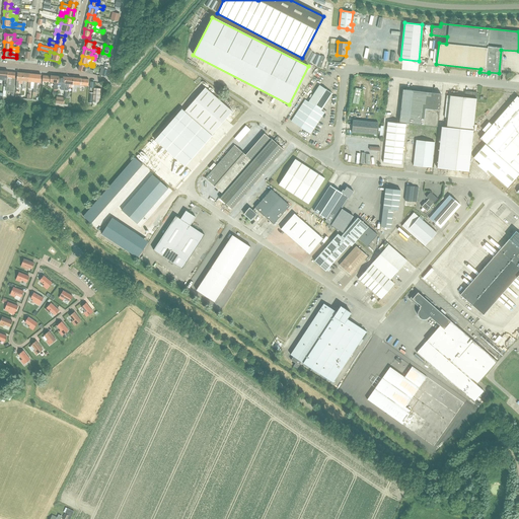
[(80,63),(78,70),(92,74),(93,70),(90,69),(91,66),(86,65),(80,63)]
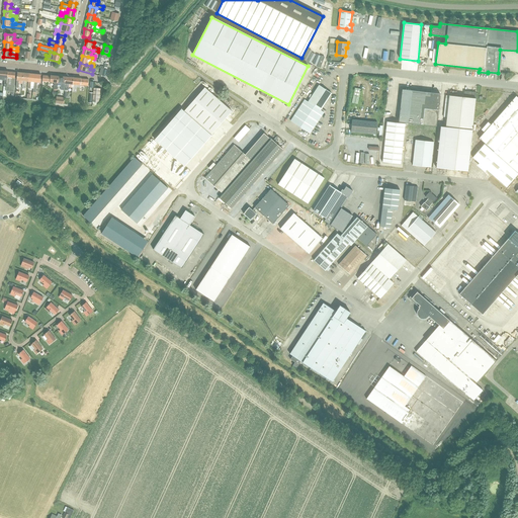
[(6,85),(6,92),(13,92),(15,72),(8,72),(7,72),(6,85)]
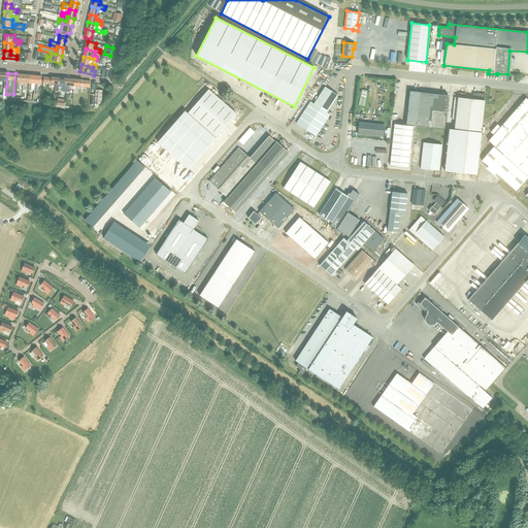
[(52,77),(51,84),(55,84),(54,91),(58,91),(59,85),(59,77),(52,76),(52,77)]
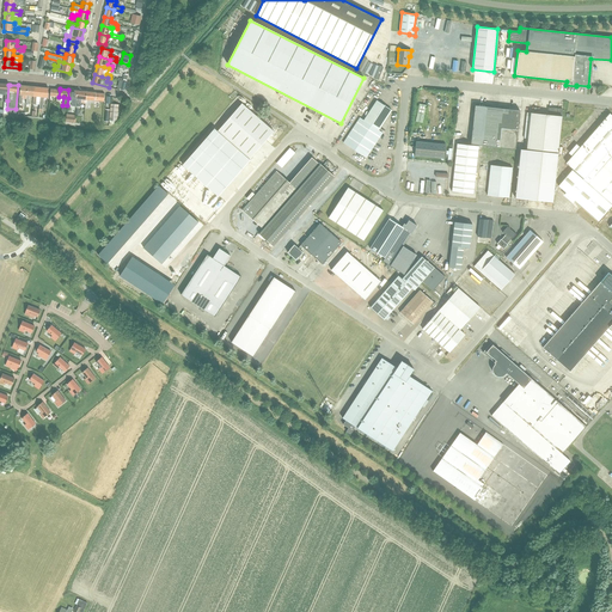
[(68,90),(68,98),(72,98),(72,102),(71,105),(77,106),(78,91),(68,90)]
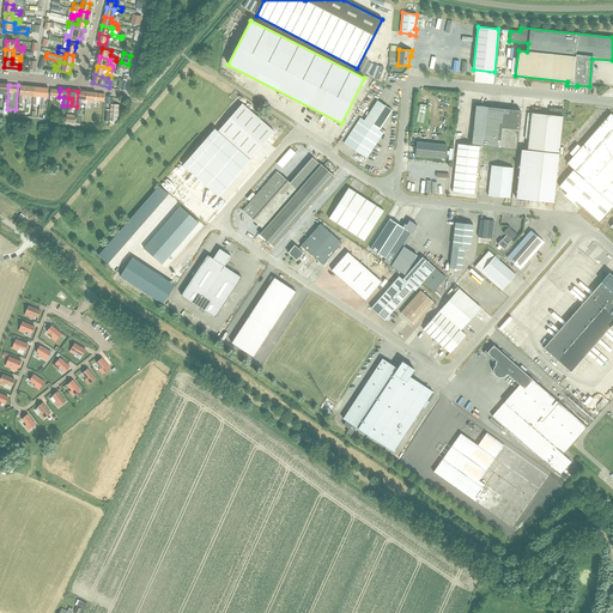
[(78,91),(77,107),(80,107),(82,103),(85,103),(86,99),(86,92),(78,91)]
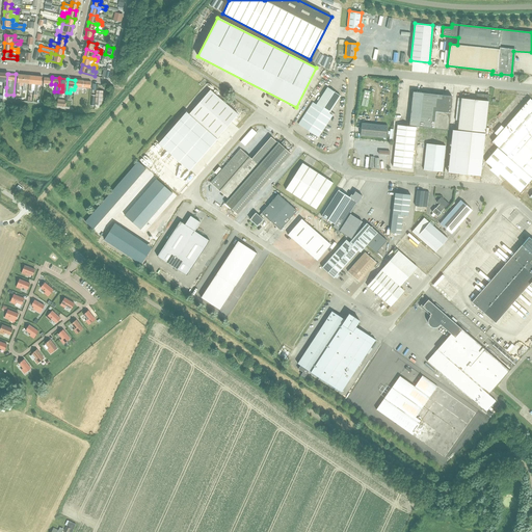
[(311,127),(308,131),(318,137),(333,115),(329,113),(341,96),(327,87),(316,105),(313,102),(301,120),(311,127)]
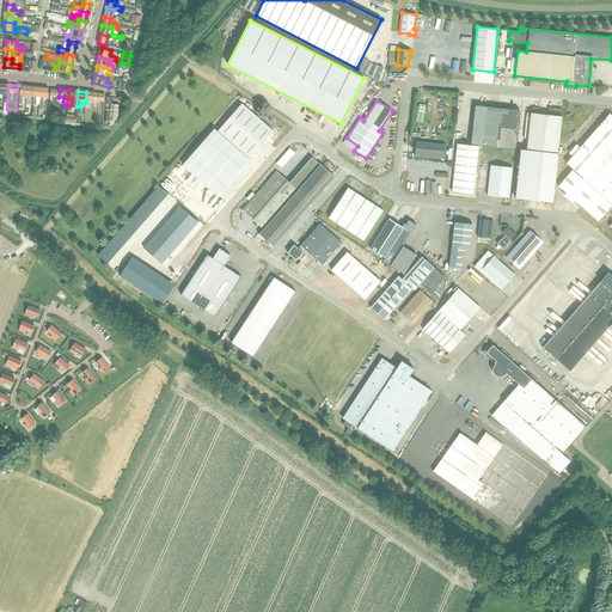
[(214,128),(183,165),(219,196),(250,160),(250,159),(274,132),(242,104),(218,132),(214,128)]
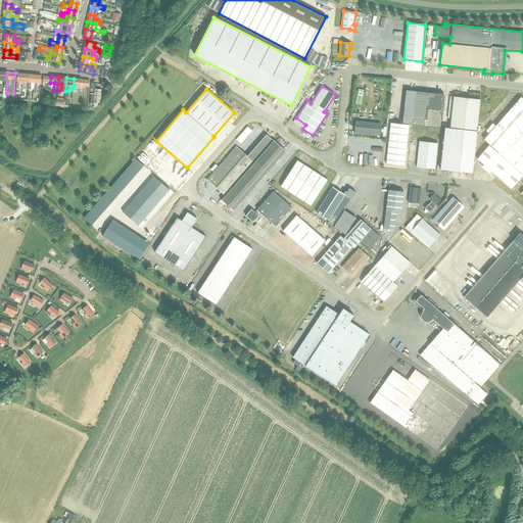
[(361,105),(365,90),(359,89),(354,104),(361,105)]
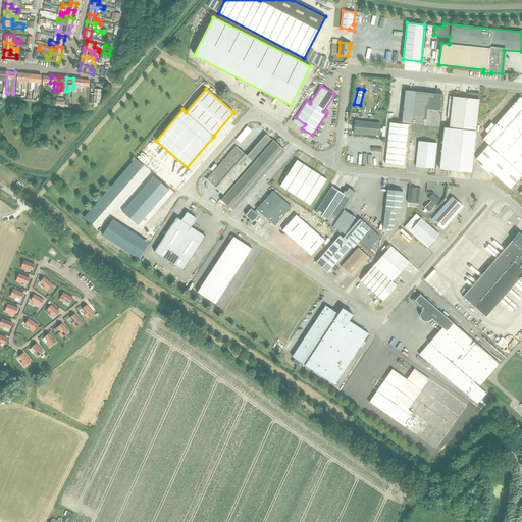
[(402,123),(411,124),(439,127),(444,94),(405,90),(402,123)]
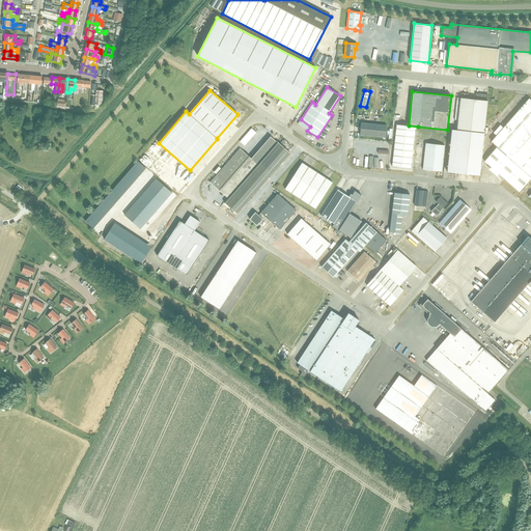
[(457,120),(456,132),(483,134),(487,94),(475,93),(475,100),(456,98),(454,120),(457,120)]
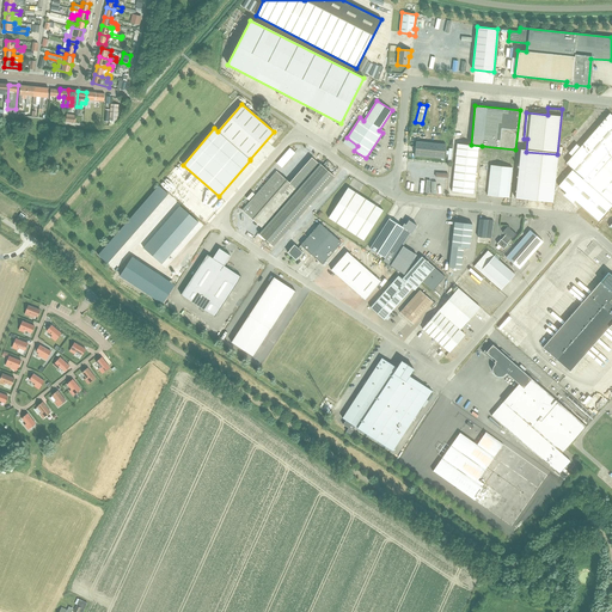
[(611,147),(611,146),(611,116),(610,114),(565,164),(583,178),(582,179),(571,170),(558,187),(598,221),(611,206),(588,184),(611,204),(611,147)]
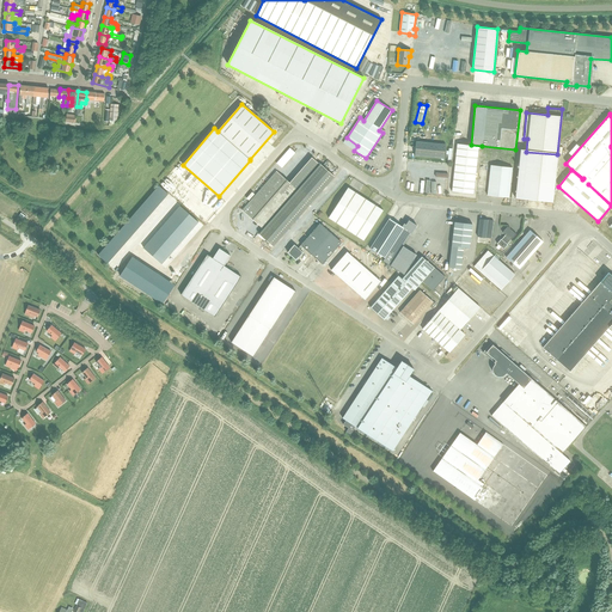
[(446,145),(416,141),(415,155),(445,159),(446,145)]
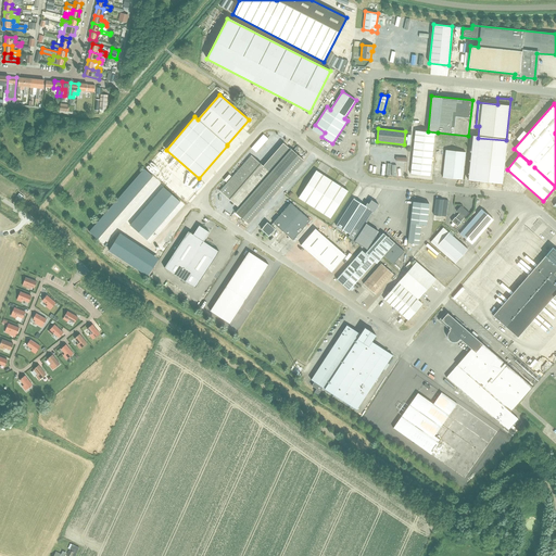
[(411,174),(430,176),(434,133),(415,130),(411,174)]
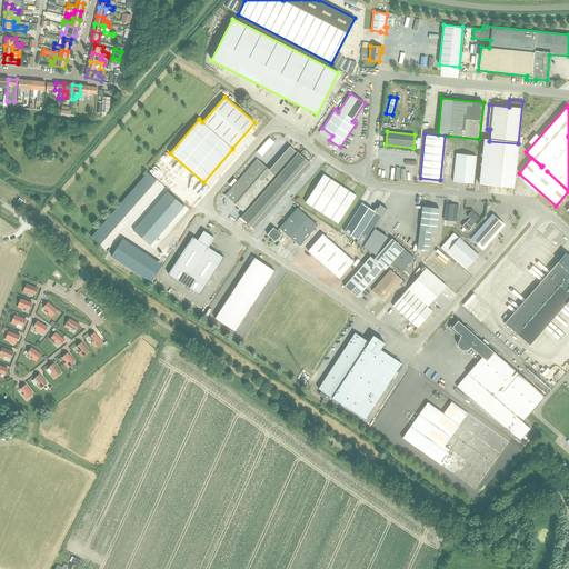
[(519,143),(518,143),(489,141),(483,140),(479,185),(513,188),(519,143)]
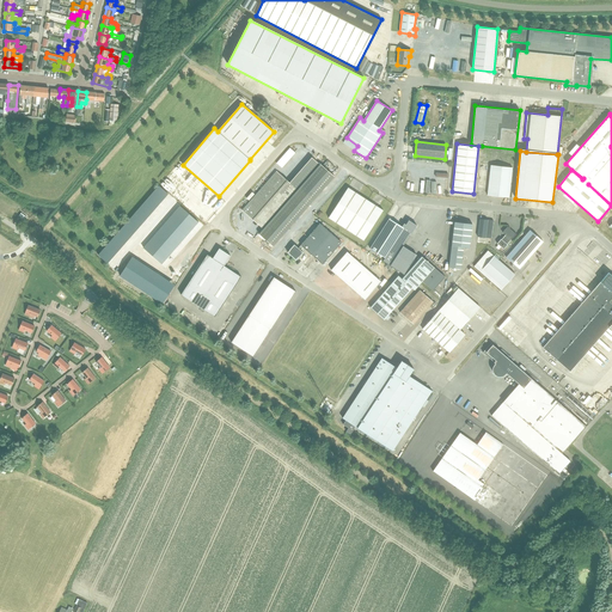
[(311,158),(306,163),(314,171),(316,169),(319,165),(311,158)]
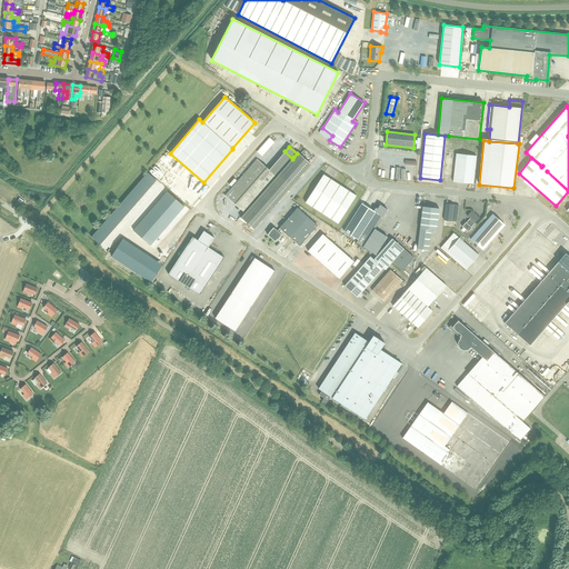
[(285,151),(281,157),(289,163),(290,161),(292,159),(285,151)]
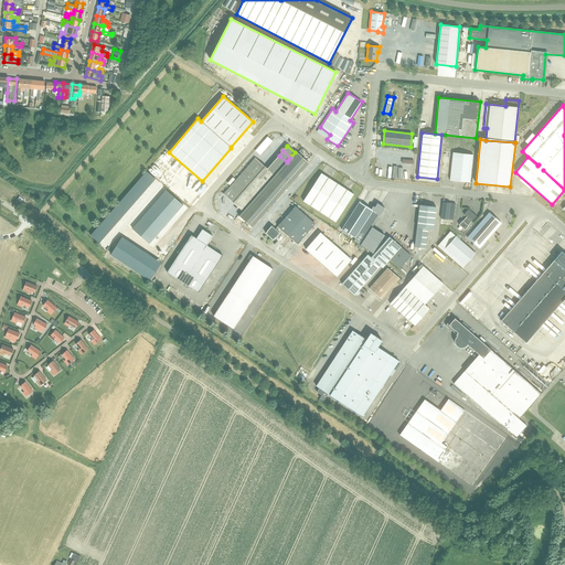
[(296,151),(295,152),(291,156),(305,168),(309,163),(296,151)]
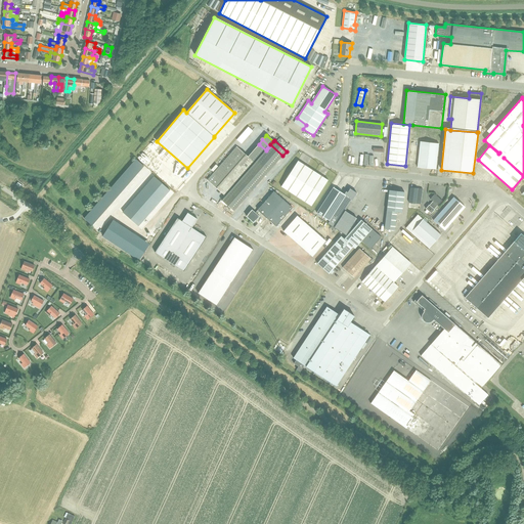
[(420,141),(417,167),(436,169),(438,143),(420,141)]
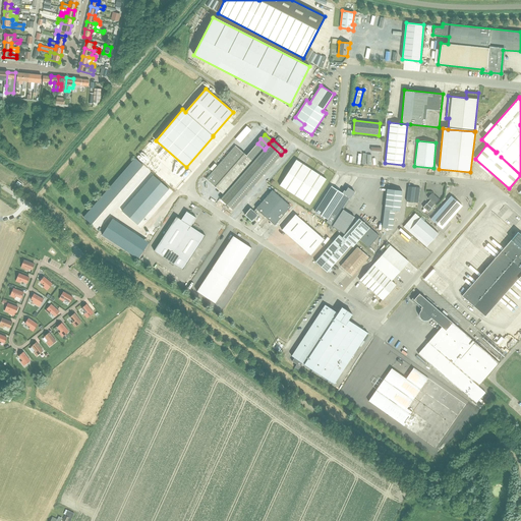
[(257,143),(253,148),(261,154),(262,152),(265,150),(257,143)]
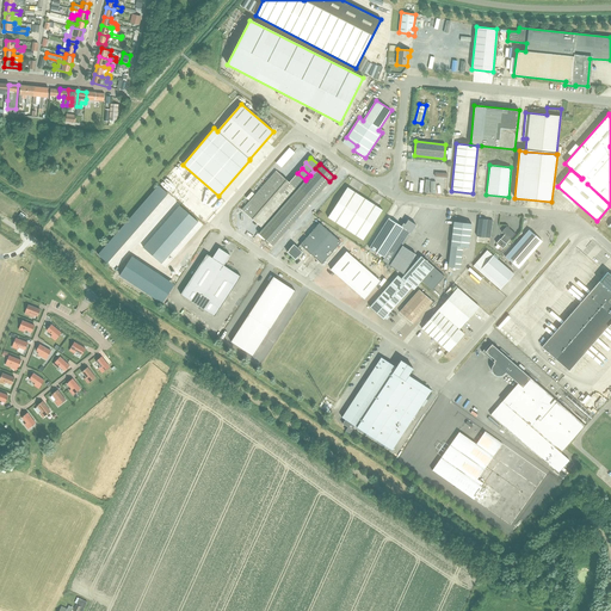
[(315,168),(314,171),(312,173),(326,186),(329,181),(315,168)]
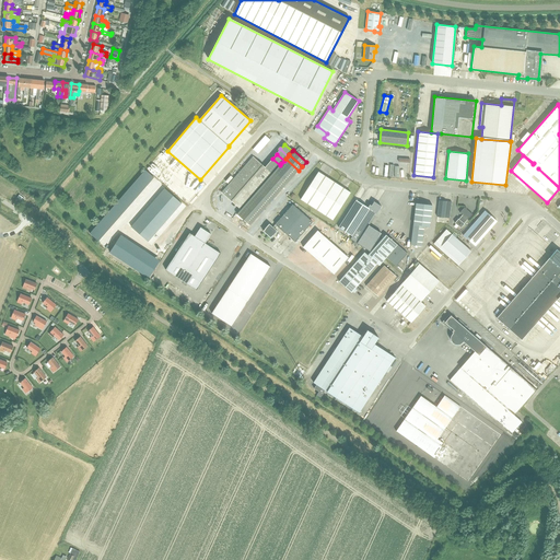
[(253,156),(221,193),(241,210),(244,206),(248,201),(252,197),(255,194),(259,189),(263,185),(267,181),(270,176),(272,174),(265,167),(253,156)]
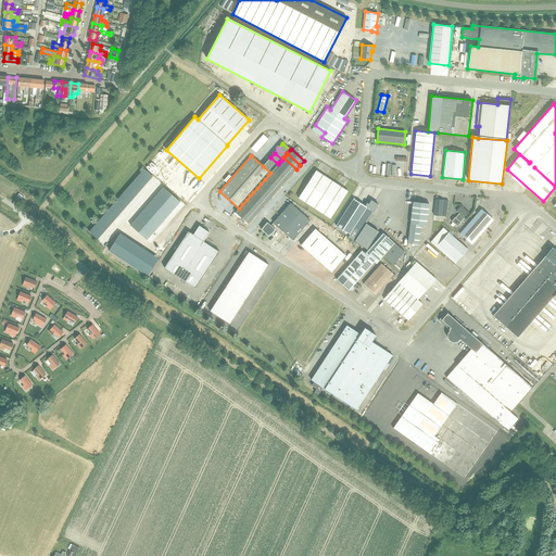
[(278,164),(270,158),(266,162),(274,168),(276,166),(278,164)]
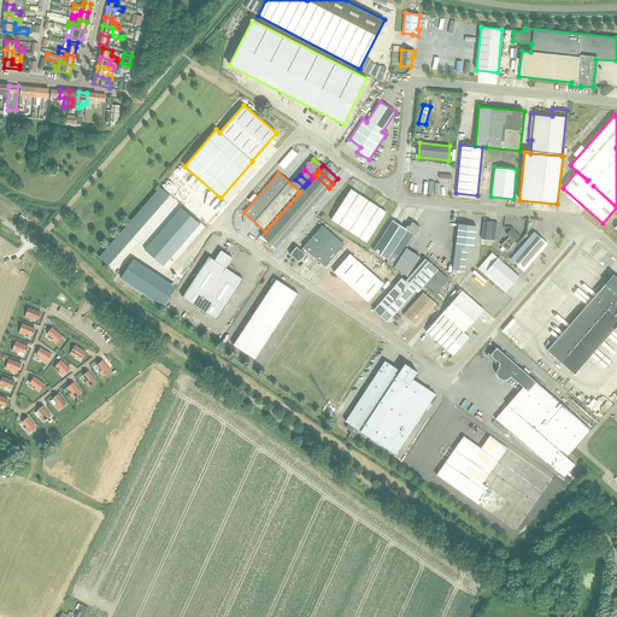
[(315,175),(313,177),(310,180),(324,192),(329,188),(315,175)]
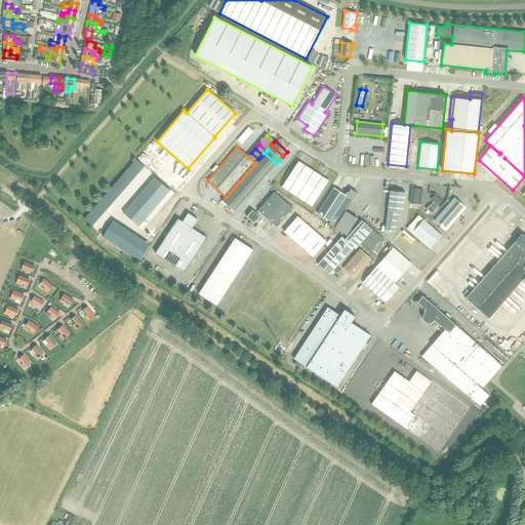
[(251,153),(248,157),(255,163),(257,161),(258,159),(251,153)]
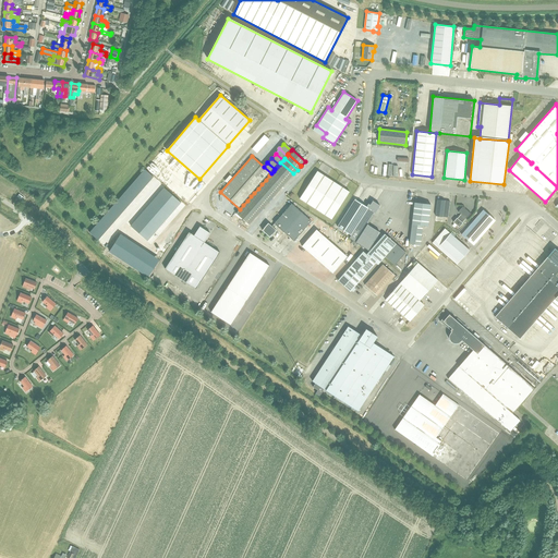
[(280,162),(279,165),(277,167),(290,178),(293,173),(280,162)]
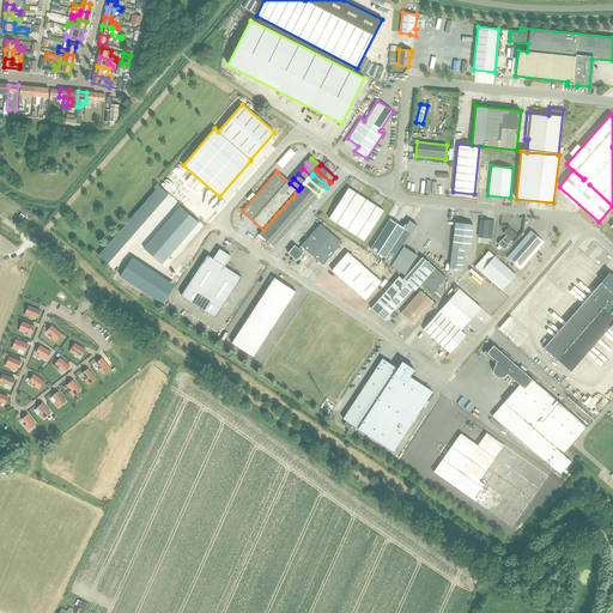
[(302,186),(301,188),(314,200),(319,195),(304,183),(302,186)]
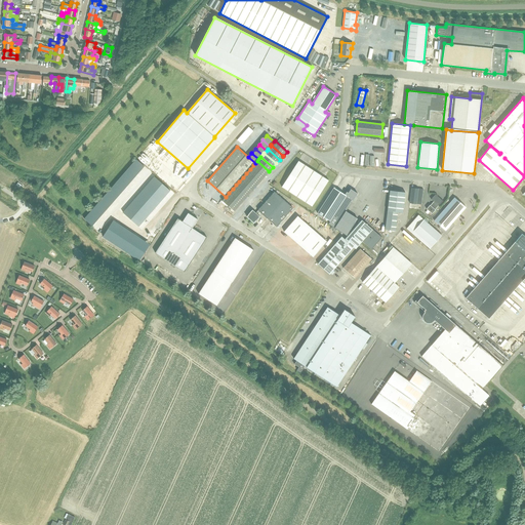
[(145,166),(136,159),(132,163),(140,170),(145,166)]
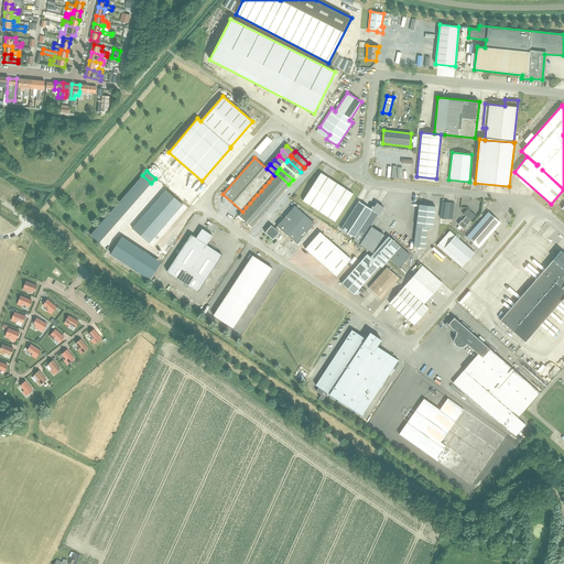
[(272,177),(285,188),(289,184),(277,173),(274,175),(272,177)]
